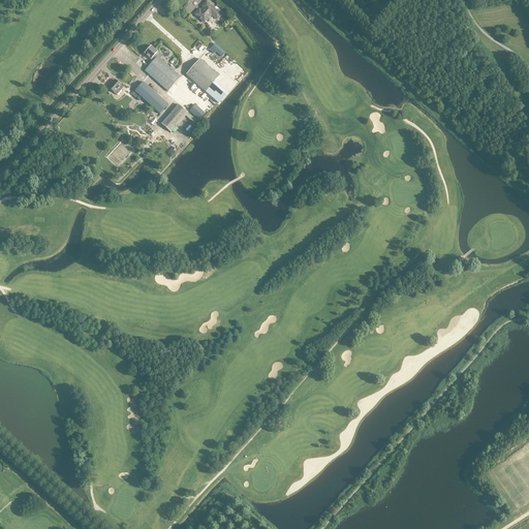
[(199,9),(194,14),(205,24),(212,16),(217,21),(222,16),(207,1),(201,6),(203,8),(200,10),(199,9)]
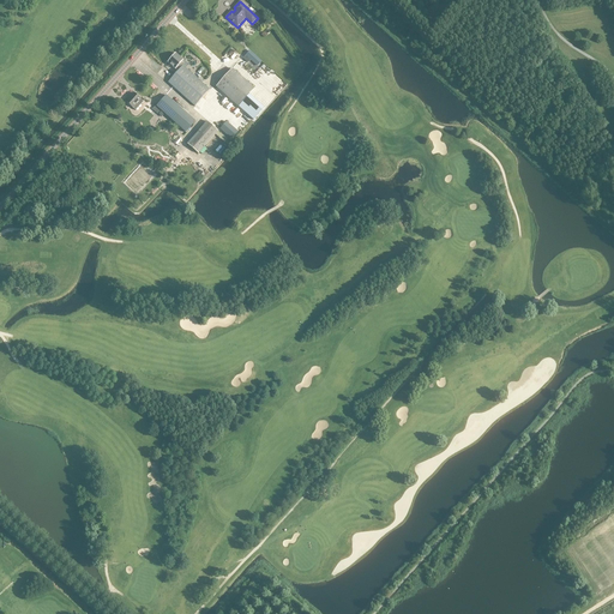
[(250,65),(254,60),(245,52),(240,58),(250,65)]
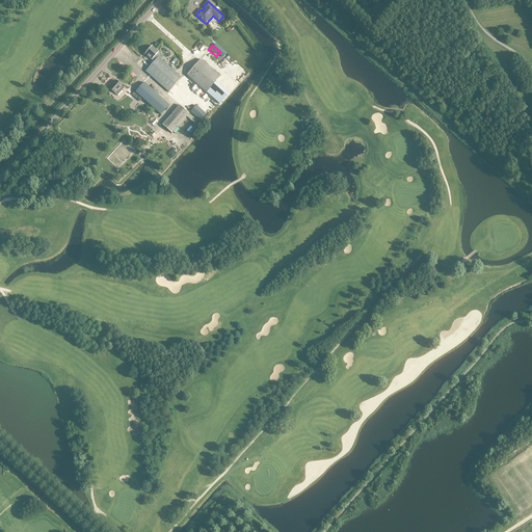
[(182,78),(161,59),(163,56),(159,52),(153,46),(145,54),(154,62),(145,72),(169,92),(182,78)]
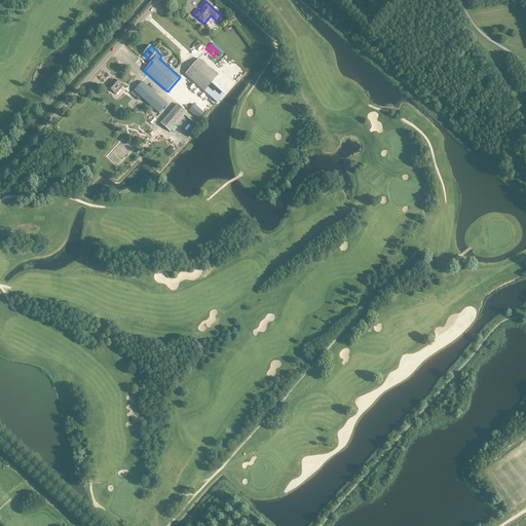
[(204,91),(218,76),(199,59),(185,74),(204,91)]
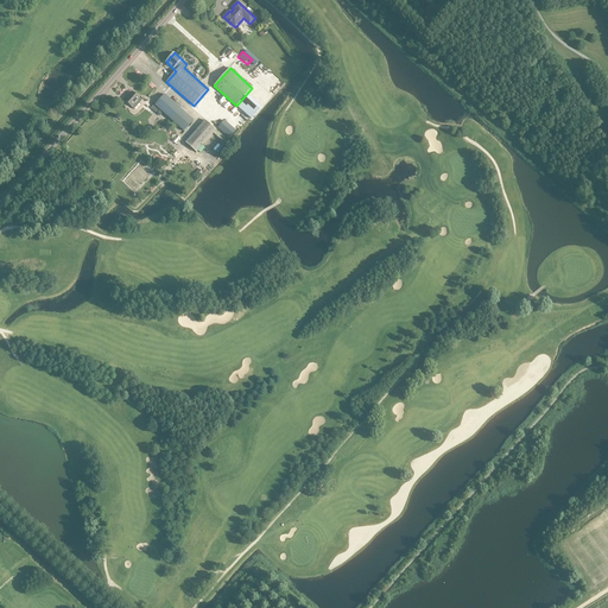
[(132,107),(140,99),(133,93),(125,101),(132,107)]
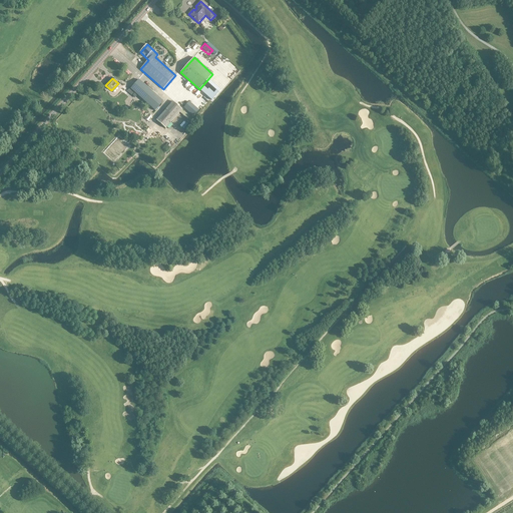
[(129,91),(131,93),(136,97),(138,95),(145,101),(143,103),(153,112),(154,110),(155,110),(163,101),(139,80),(131,89),(129,91)]
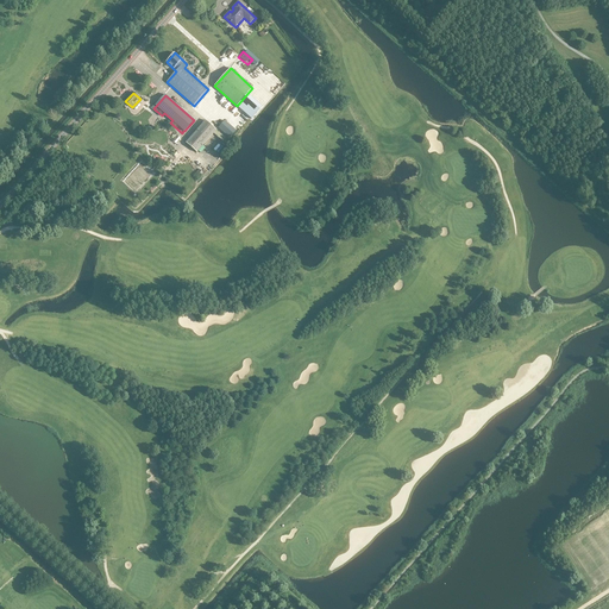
[(261,110),(246,95),(237,106),(251,119),(261,110)]
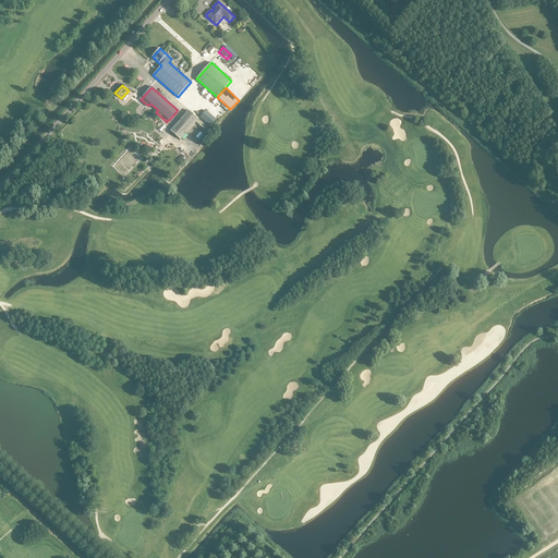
[(198,119),(189,110),(170,131),(180,140),(198,119)]
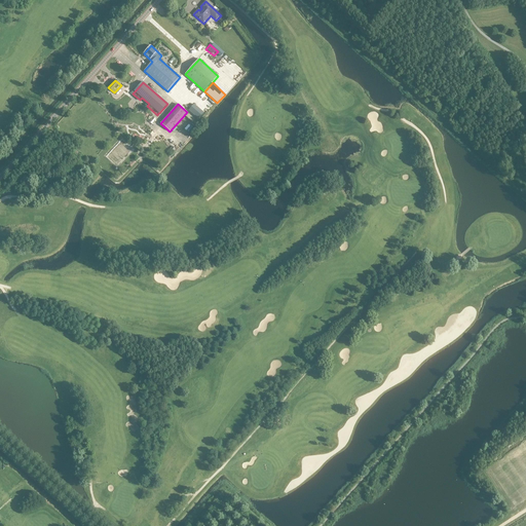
[(203,113),(194,105),(189,111),(198,119),(203,113)]
